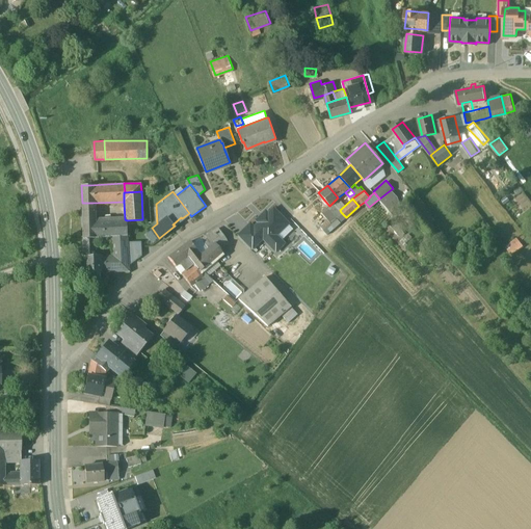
[(93,203),(82,203),(82,211),(93,210),(93,203)]
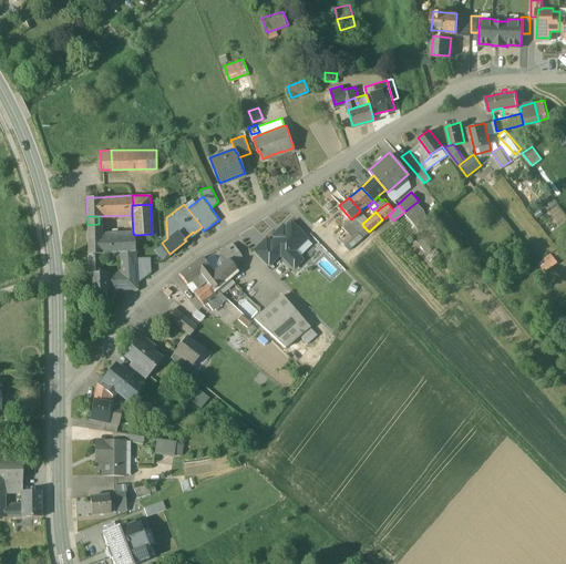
[(362,224),(354,216),(351,219),(350,218),(349,219),(358,231),(363,226),(362,224)]
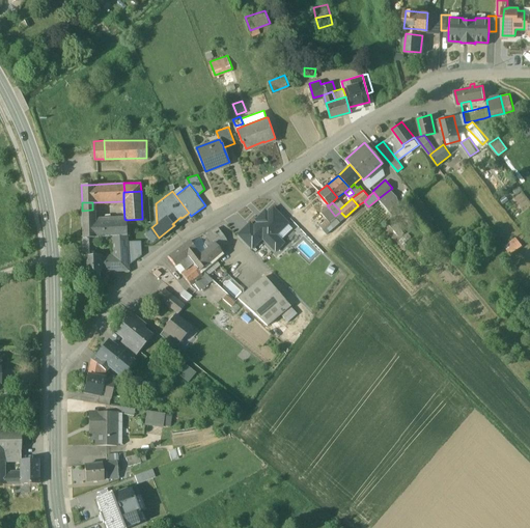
[(335,216),(327,205),(321,211),(330,221),(335,216)]
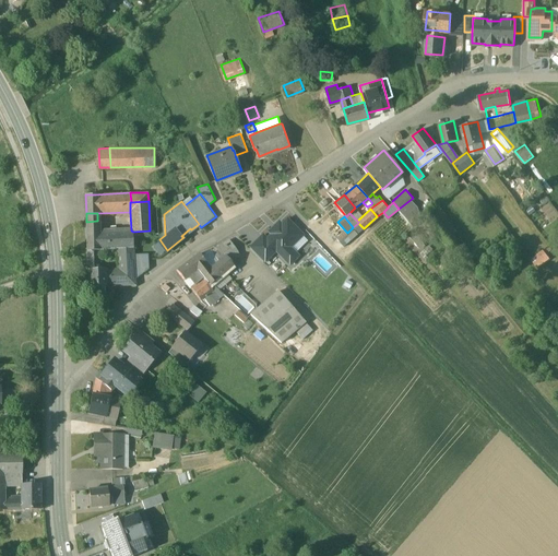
[(291,246),(294,241),(303,234),(288,217),(268,237),(266,238),(276,248),(291,262),(299,255),(291,246)]
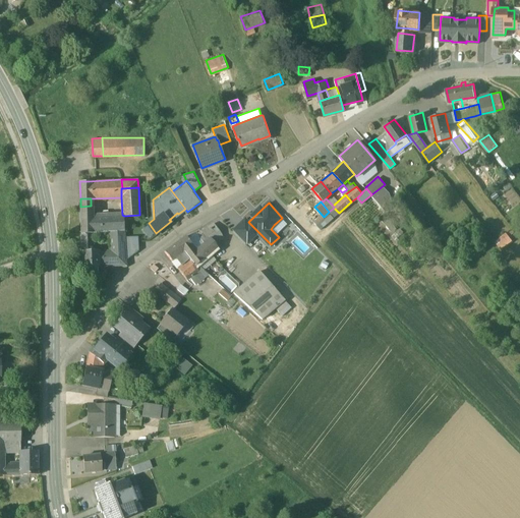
[(91,206),(80,207),(81,233),(92,232),(103,231),(102,216),(92,216),(91,206)]
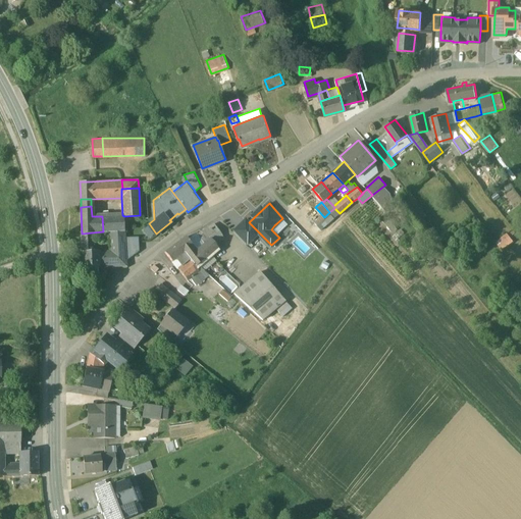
[(122,215),(102,216),(103,231),(110,231),(125,230),(124,216),(122,215)]
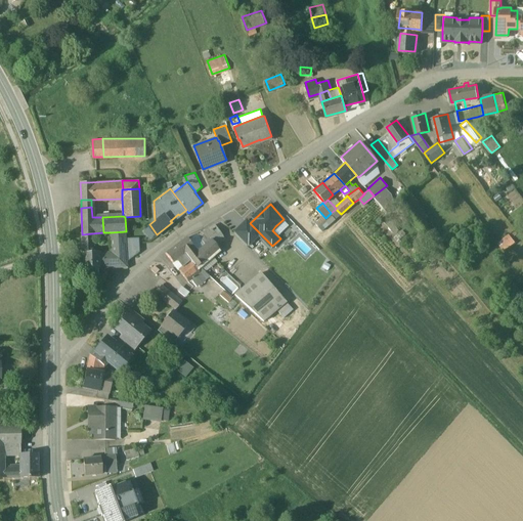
[(322,227),(332,220),(329,216),(319,223),(322,227)]
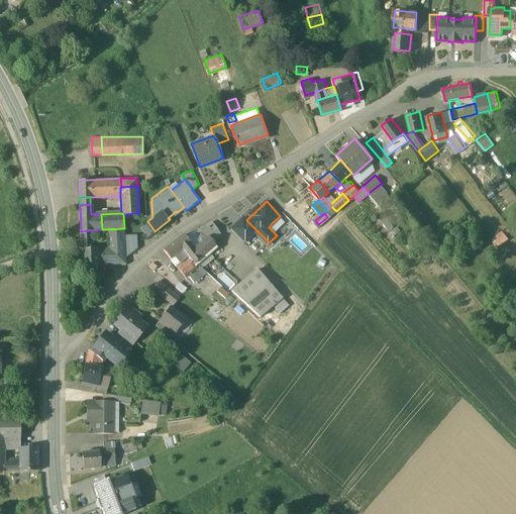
[(245,239),(255,229),(246,220),(247,219),(244,216),(232,226),(245,239)]
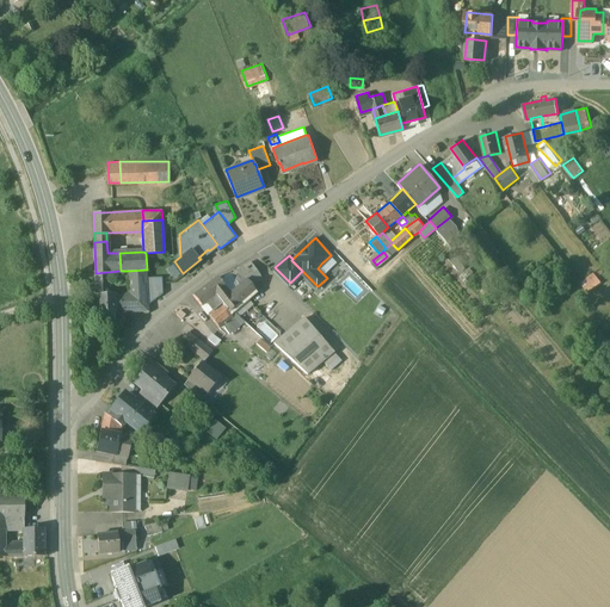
[(337,261),(331,255),(321,264),(327,270),(337,261)]
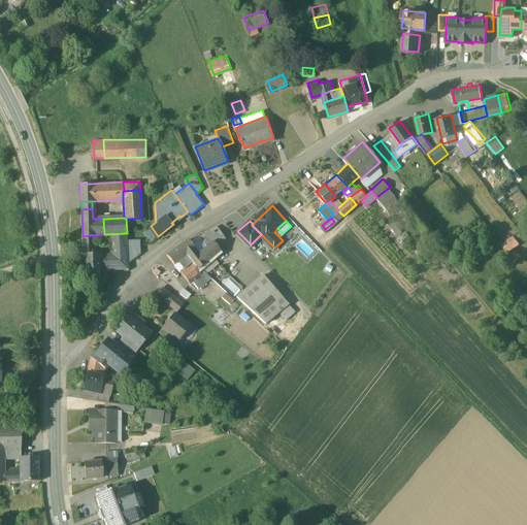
[(226,240),(218,224),(200,235),(206,245),(212,240),(217,247),(226,240)]
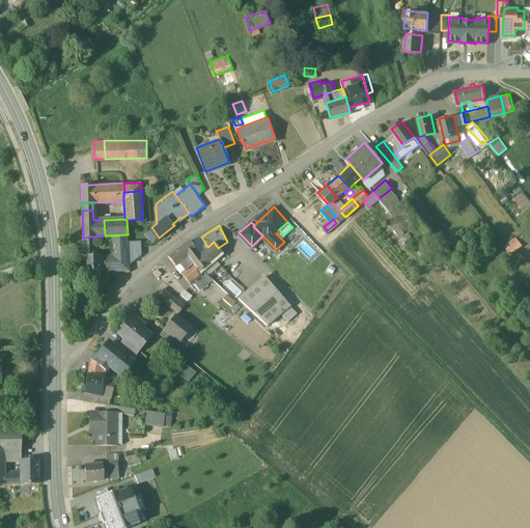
[(519,235),(505,243),(511,252),(524,244),(519,235)]
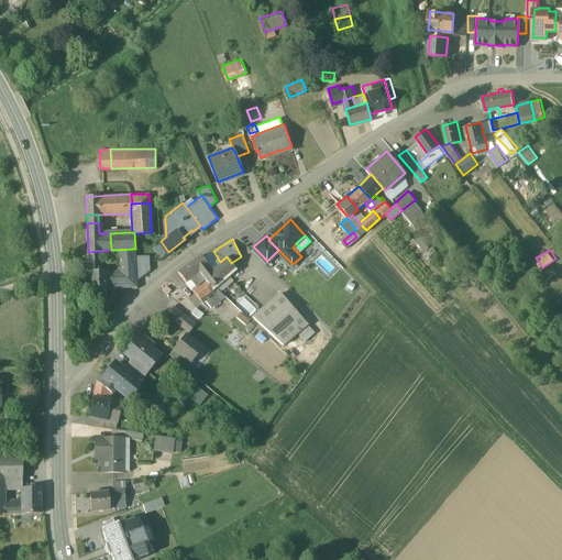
[(99,251),(88,252),(88,263),(99,262),(99,251)]
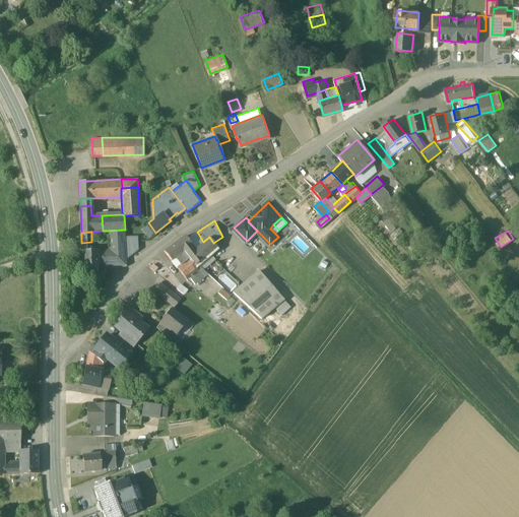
[(125,234),(110,235),(110,249),(111,263),(126,263),(125,240),(125,234)]
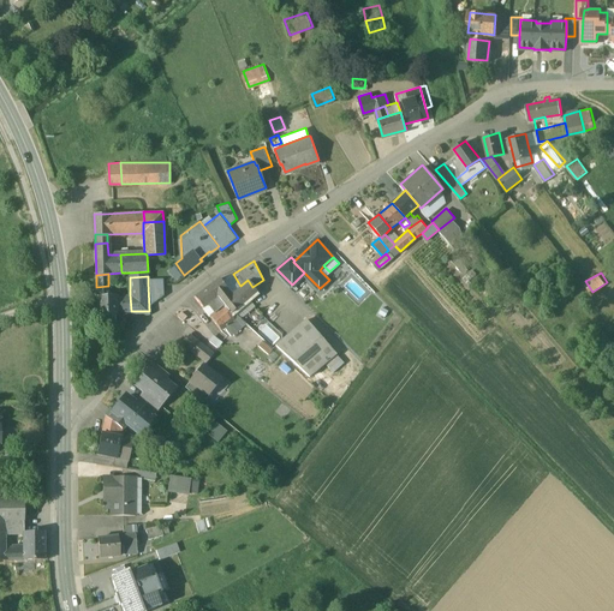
[(232,294),(219,277),(209,286),(216,297),(224,304),(224,305),(234,297),(232,294)]
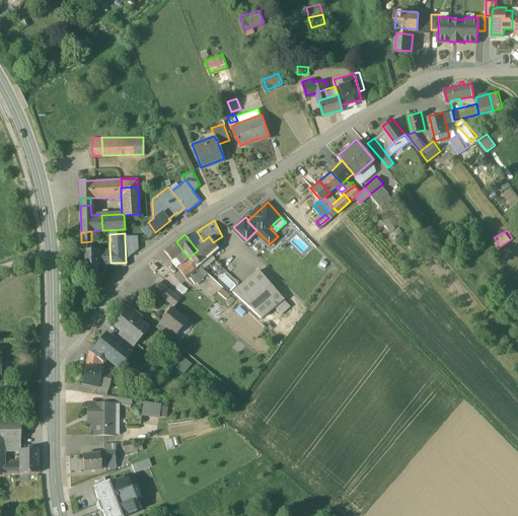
[(203,241),(196,248),(198,250),(189,258),(195,264),(197,262),(216,245),(213,242),(209,236),(203,241)]
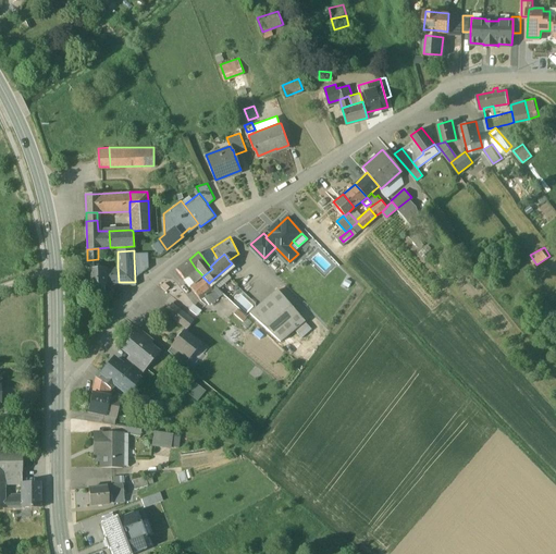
[(98,259),(87,260),(87,268),(98,268),(98,259)]
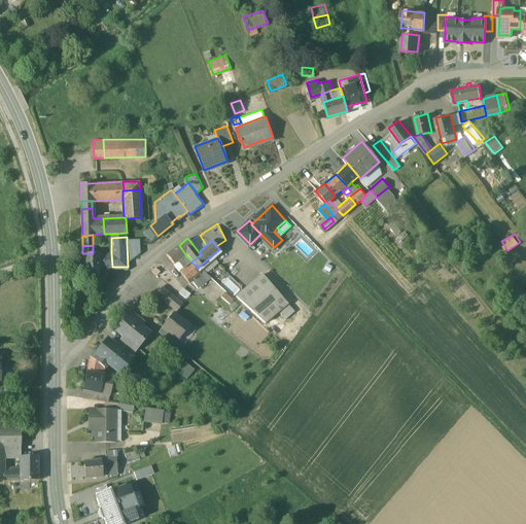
[(179,245),(168,254),(174,263),(185,254),(179,245)]
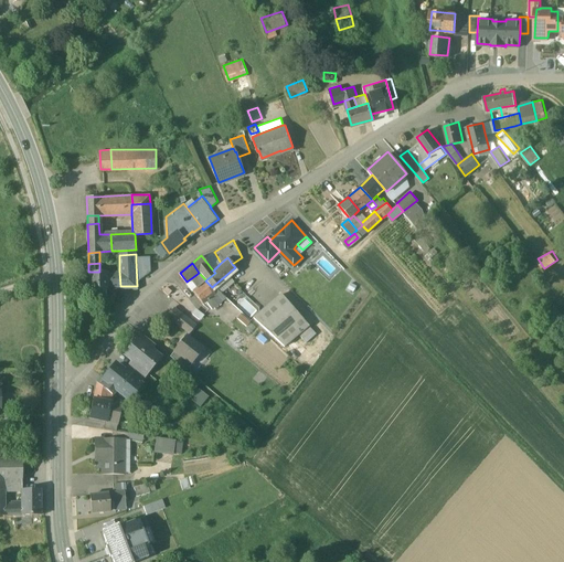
[(235,267),(214,285),(216,287),(237,269),(235,267)]
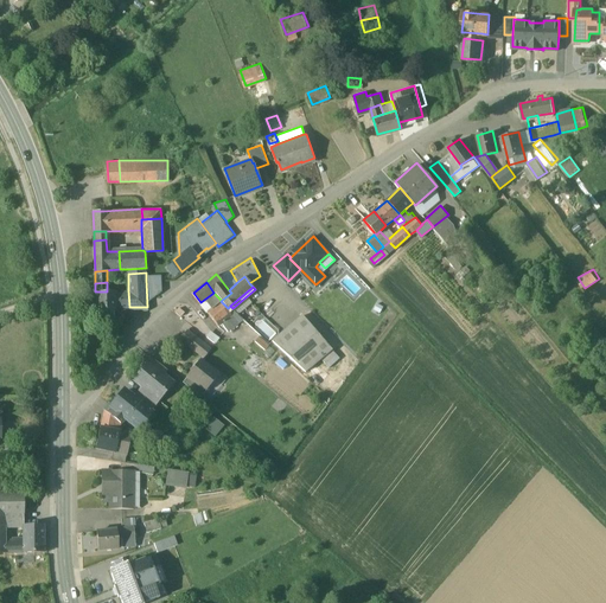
[(107,292),(95,292),(96,309),(97,309),(115,308),(115,292),(115,290),(107,292)]
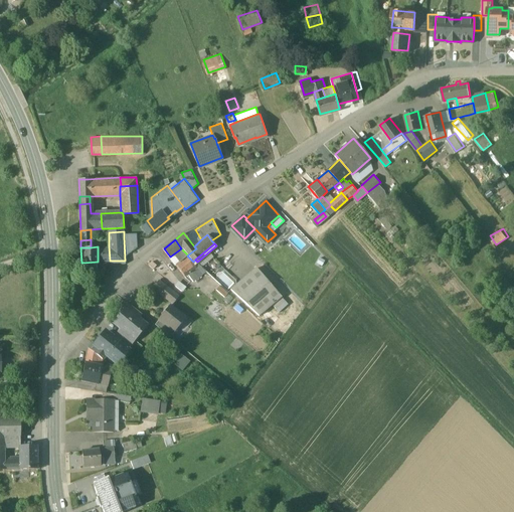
[(109,246),(98,247),(98,262),(110,261),(109,246)]
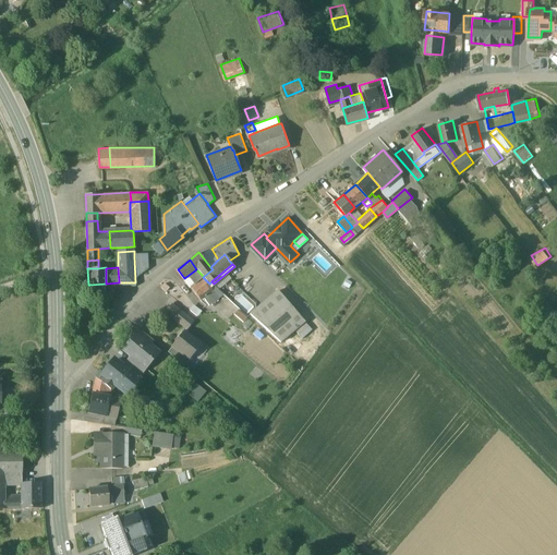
[(196,269),(184,278),(192,287),(198,281),(198,280),(203,276),(196,269)]
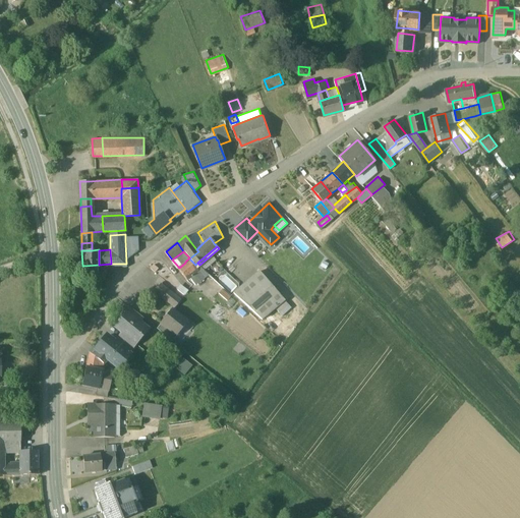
[(185,262),(185,263),(179,268),(183,274),(189,270),(195,265),(189,259),(189,257),(185,262)]
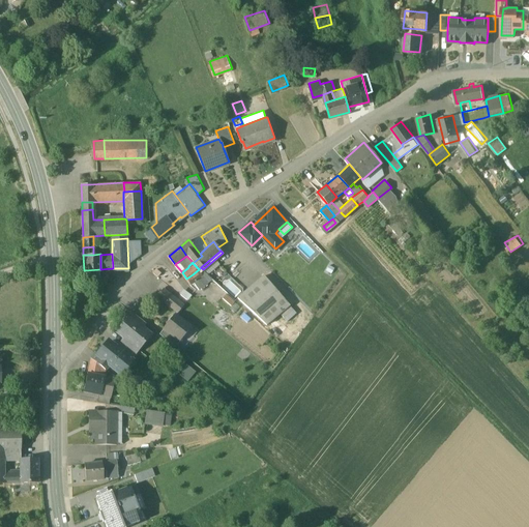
[(203,269),(201,267),(199,269),(202,273),(207,282),(212,277),(203,269)]
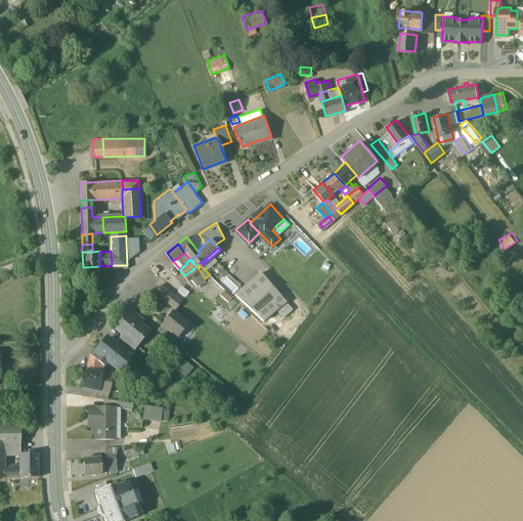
[(99,266),(84,267),(84,273),(86,275),(98,275),(99,273),(99,266)]
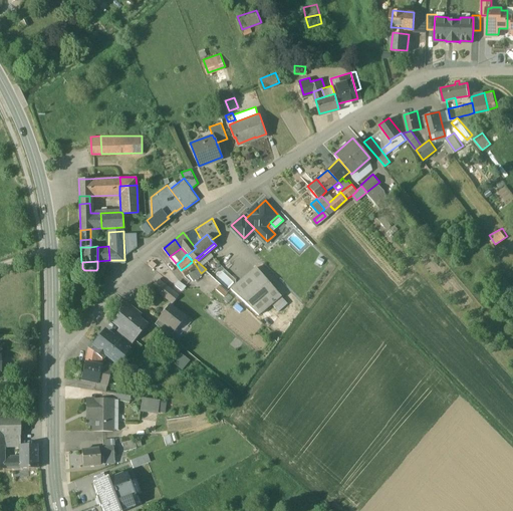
[(193,261),(187,266),(190,269),(196,265),(193,261)]
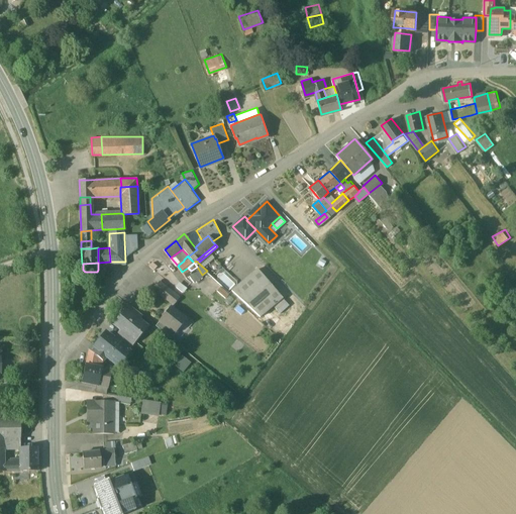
[(191,271),(189,274),(190,275),(194,281),(202,275),(197,267),(191,271)]
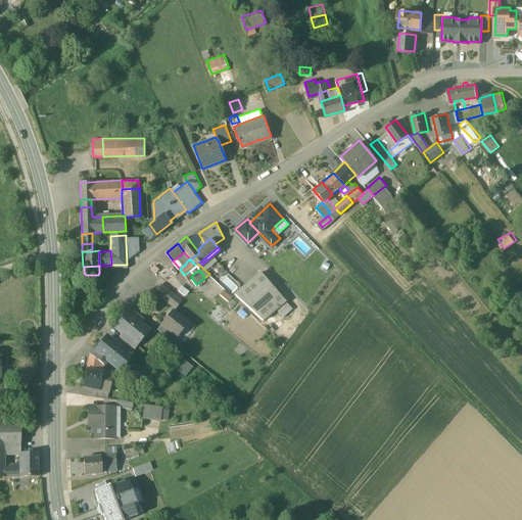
[(190,271),(184,275),(188,279),(191,277),(193,274),(190,271)]
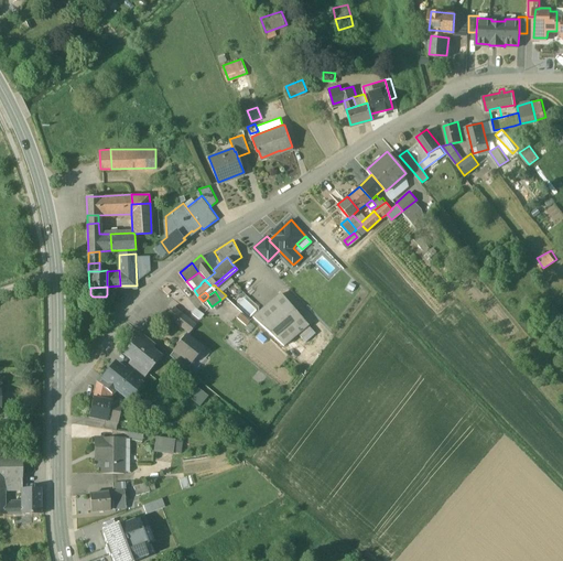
[(292,306),(280,292),(252,316),(283,345),(294,335),(307,324),(299,313),(292,306)]
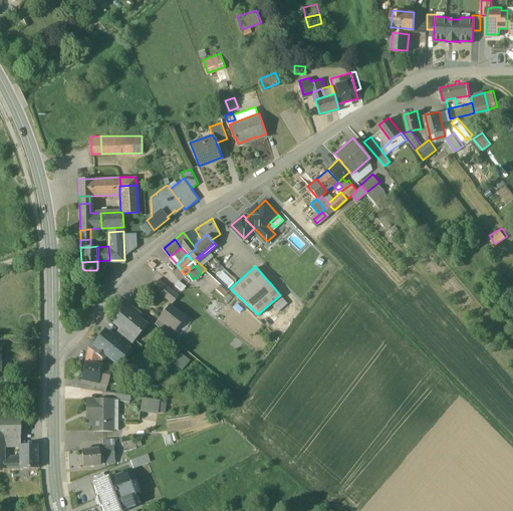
[(178,295),(159,279),(153,285),(173,301),(178,295)]
